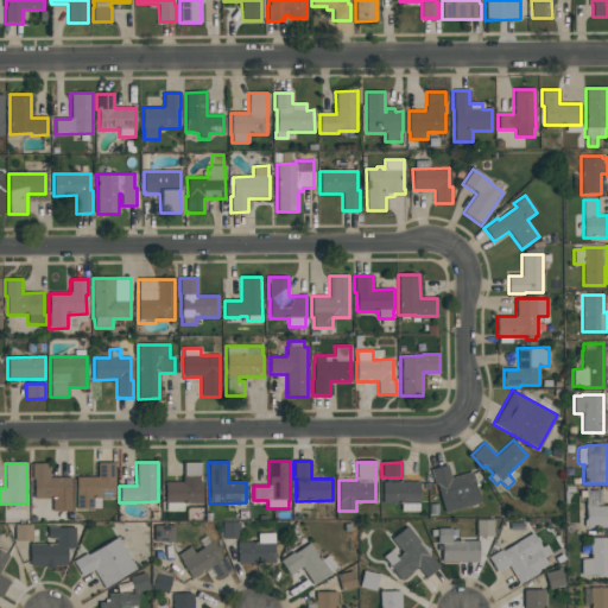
[(70,477),(70,511),(52,512),(52,499),(33,499),(33,480),(31,480),(31,463),(49,463),(49,477),(70,477)]
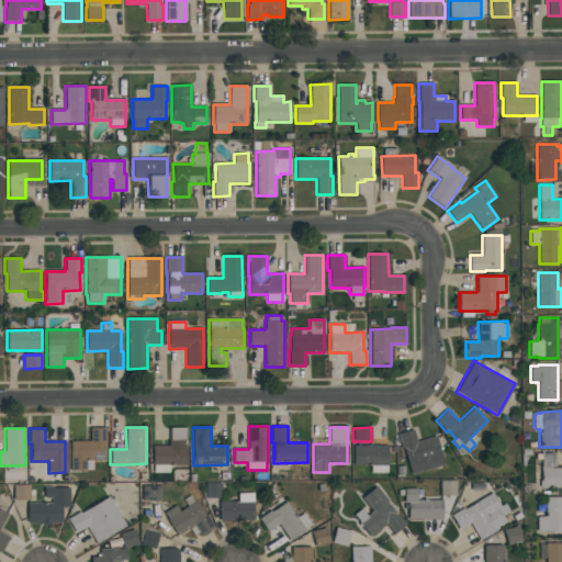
[(105,428),(105,444),(104,444),(104,460),(86,461),(86,471),(70,471),(70,441),(90,441),(90,428),(105,428)]
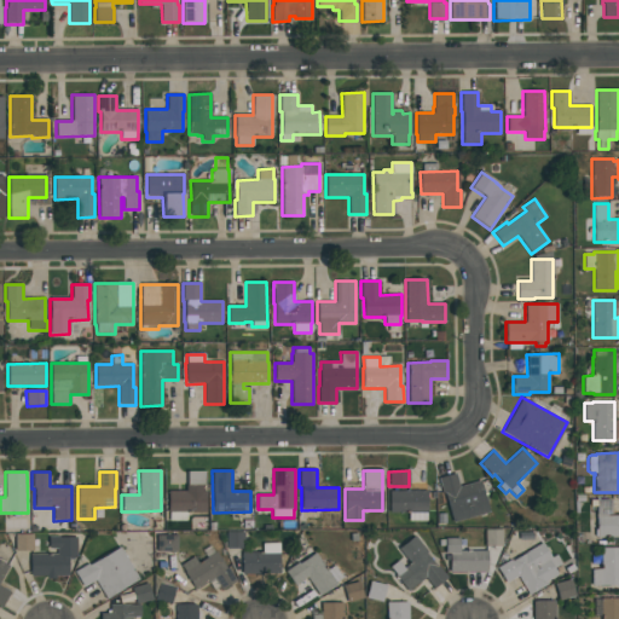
[(168,513),(168,491),(185,491),(185,485),(186,485),(186,472),(204,472),(204,485),(202,485),(202,491),(206,491),(206,513),(186,513),(186,521),(169,521),(168,513)]
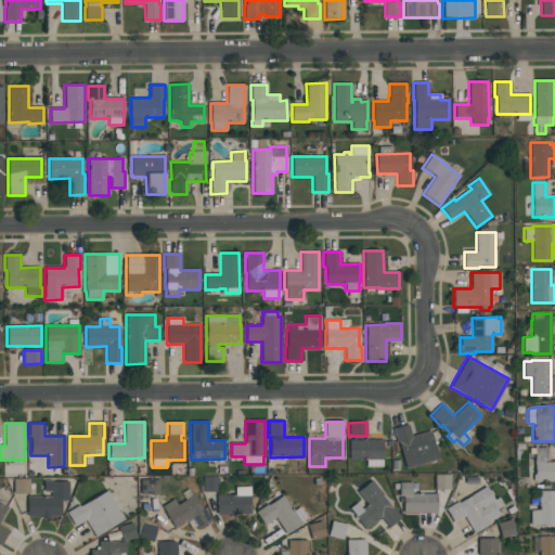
[(438,460),(405,468),(398,442),(397,443),(392,429),(408,424),(412,436),(430,430),(438,460)]
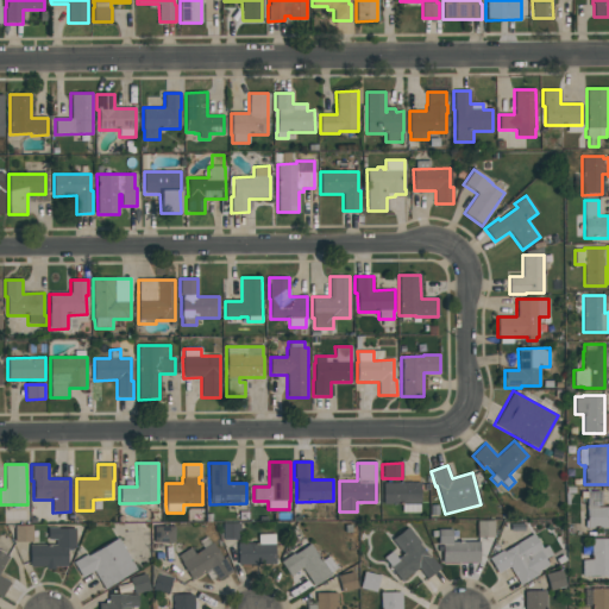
[(382,483),(420,483),(420,504),(419,504),(419,513),(402,513),(402,504),(383,504),(382,483)]
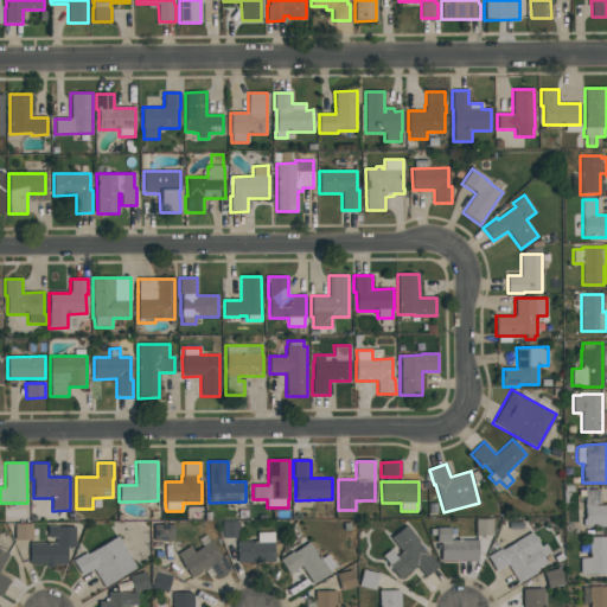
[(606,528),(585,528),(585,490),(600,490),(600,505),(606,505),(606,528)]
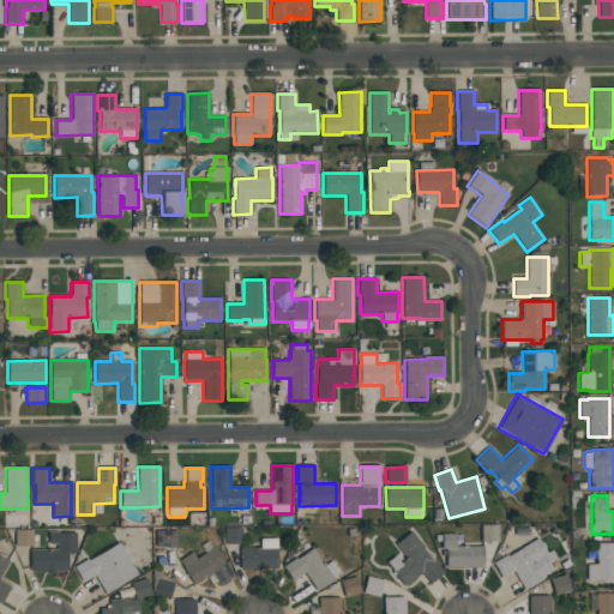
[(481,542),(480,525),(498,525),(498,542),(481,542)]
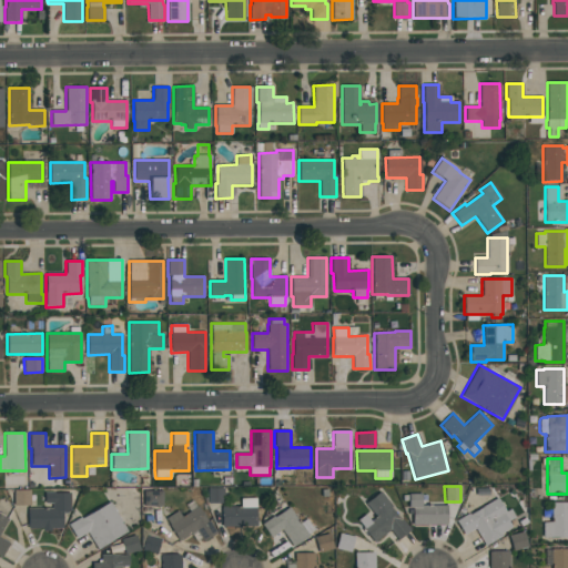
[(208,504),(208,488),(223,488),(223,503),(208,504)]
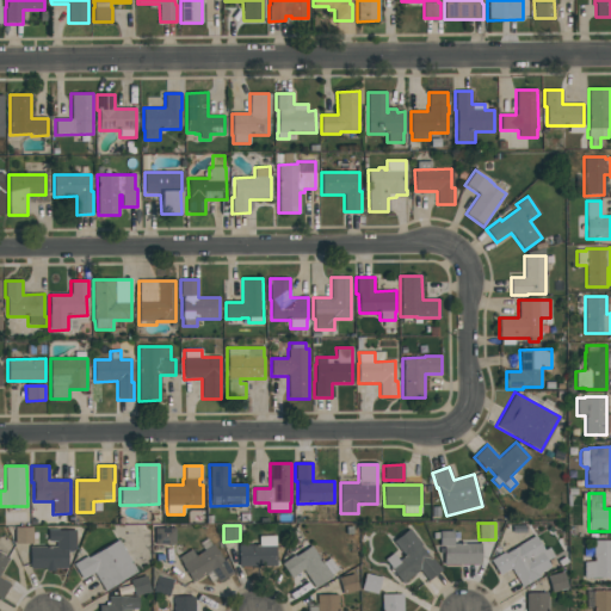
[(14,544),(14,528),(32,528),(32,543),(18,544),(14,544)]
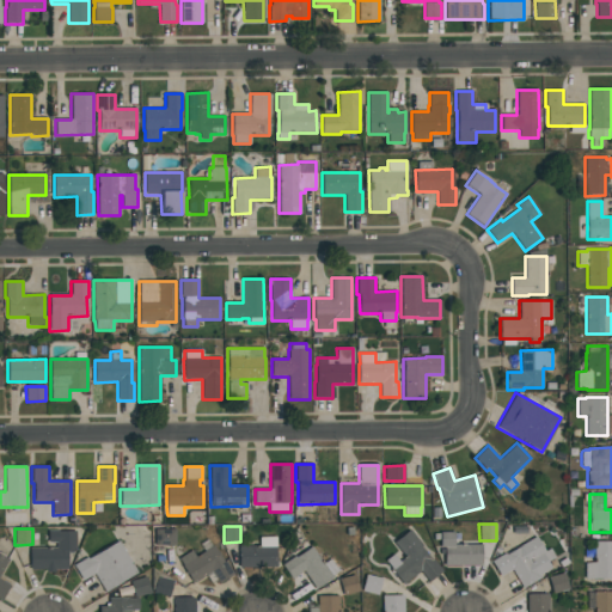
[(154,545),(154,530),(175,530),(175,545),(154,545)]
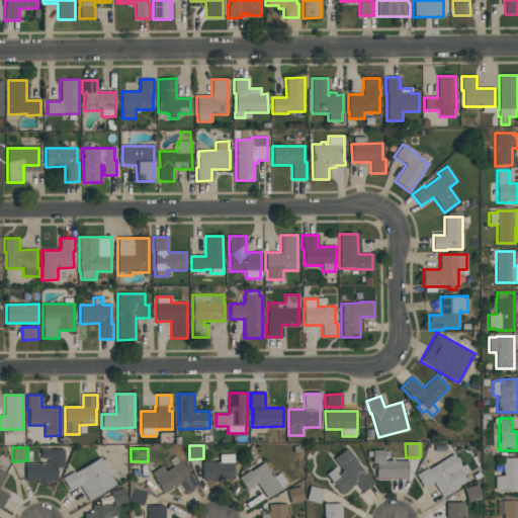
[(341,495),(331,482),(326,475),(332,468),(338,476),(342,471),(333,459),(346,448),(357,461),(356,463),(364,473),(365,472),(374,484),(363,493),(355,484),(341,495)]
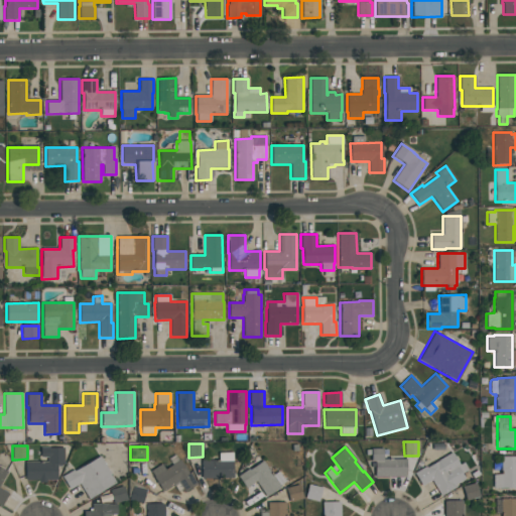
[(63,465),(56,465),(57,480),(46,480),(46,483),(37,483),(37,480),(25,480),(24,462),(47,462),(46,458),(40,458),(40,447),(49,447),(63,447),(63,465)]
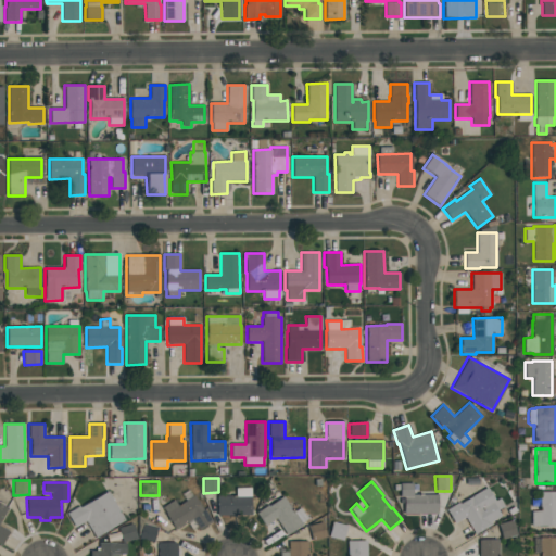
[(437,494),(437,514),(404,514),(404,504),(400,504),(400,498),(403,498),(403,497),(400,497),(400,483),(413,483),(413,494),(437,494)]
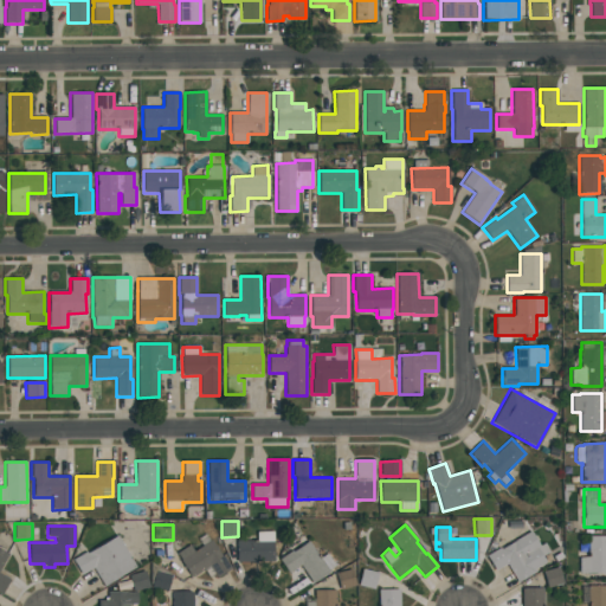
[(274,532),(274,561),(237,562),(237,541),(257,541),(256,532),(274,532)]
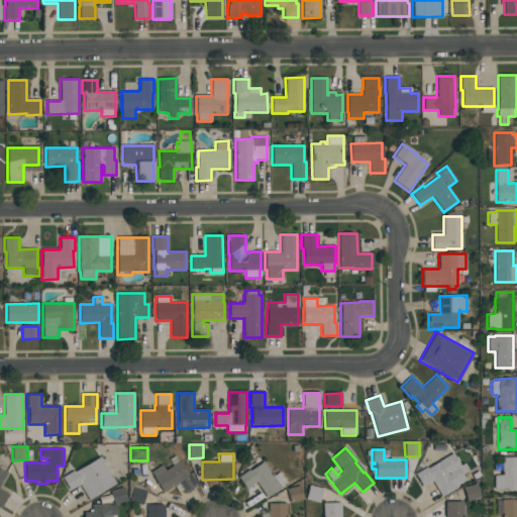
[(441,497),(432,482),(422,487),(414,474),(426,467),(427,469),(452,453),(459,467),(464,463),(469,471),(462,475),(466,480),(455,486),(457,488),(441,497)]
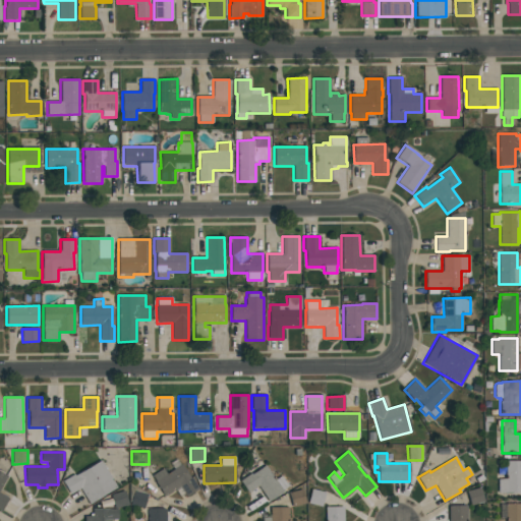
[(164,497),(155,482),(156,481),(152,475),(163,468),(167,473),(174,469),(170,463),(176,459),(180,465),(181,464),(190,477),(191,476),(198,488),(186,496),(180,486),(164,497)]
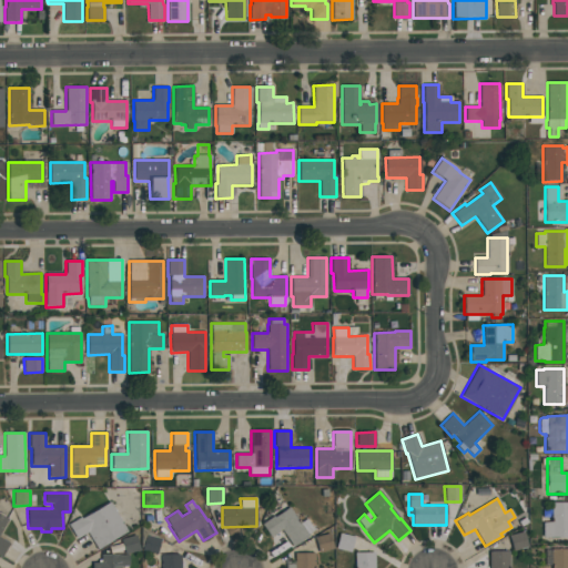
[(68,525),(81,517),(82,518),(110,501),(128,531),(98,549),(88,533),(77,539),(68,525)]
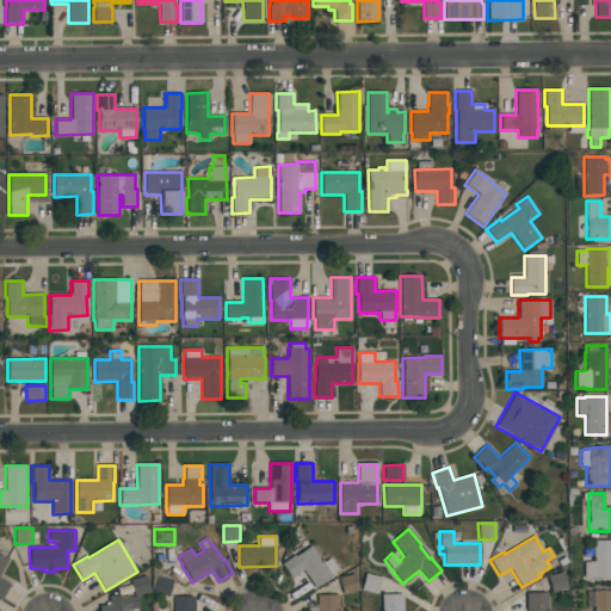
[(610,578),(584,578),(584,562),(592,562),(592,541),(610,541),(610,578)]
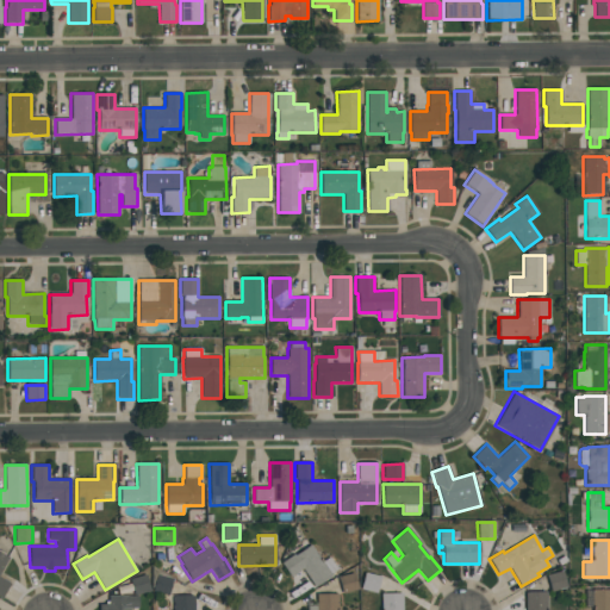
[(290,577),(280,564),(293,554),(294,555),(310,545),(322,562),(329,556),(337,570),(330,574),(331,576),(315,586),(303,568),(290,577)]
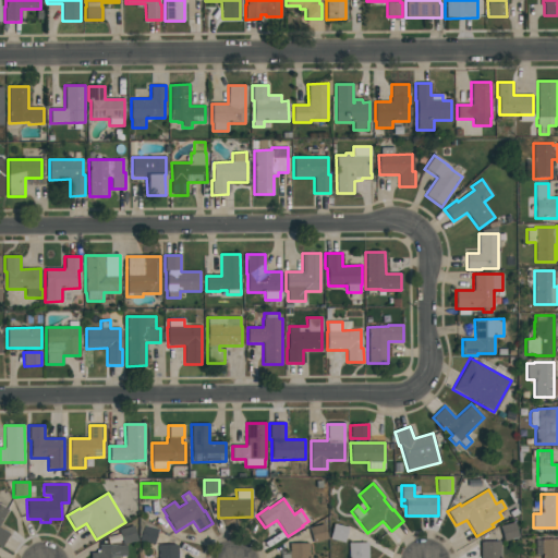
[(0,505),(8,510),(0,523),(0,529),(9,533),(1,547),(0,546),(0,505)]
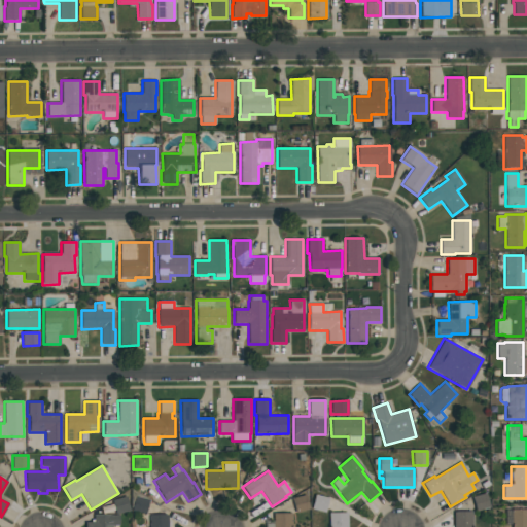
[(486,493),(490,506),(476,511),(471,497),(486,493)]
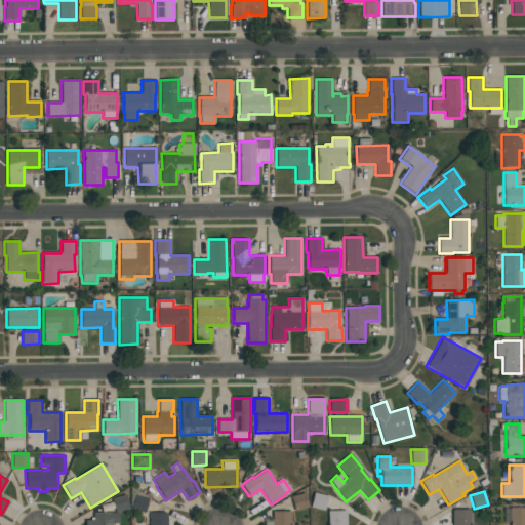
[(290,496),(304,493),(309,508),(294,512),(290,496)]
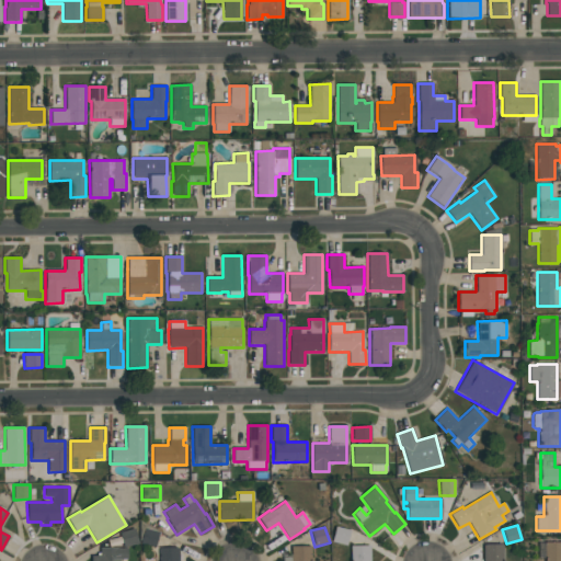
[(346,546),(331,542),(335,527),(350,530),(346,546)]
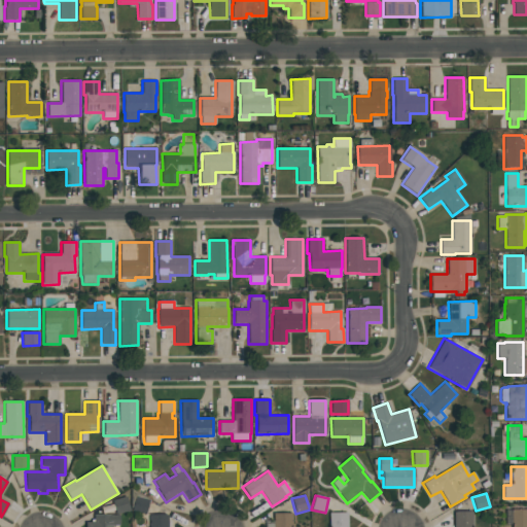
[(116,515),(112,500),(126,496),(130,511),(116,515)]
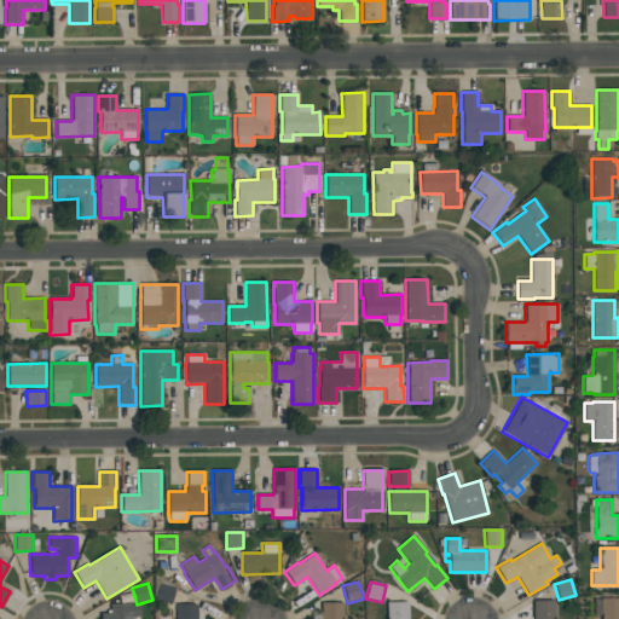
[(158,583),(175,588),(171,605),(154,600),(158,583)]
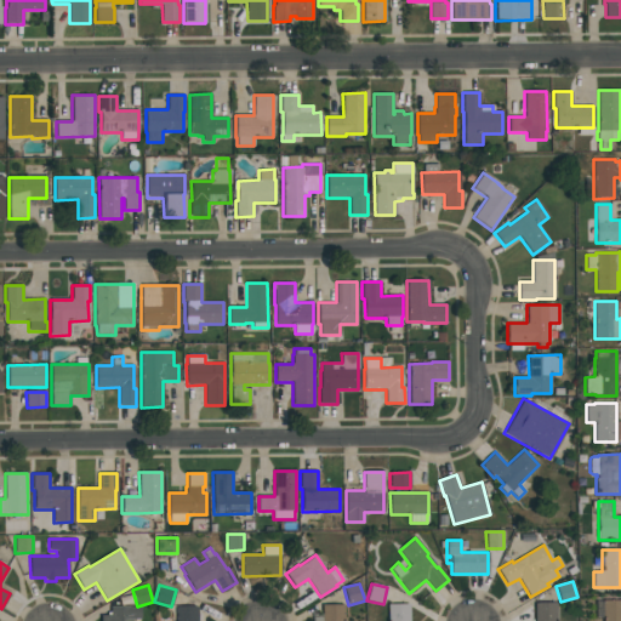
[(620,600),(620,620),(602,620),(602,600),(620,600)]
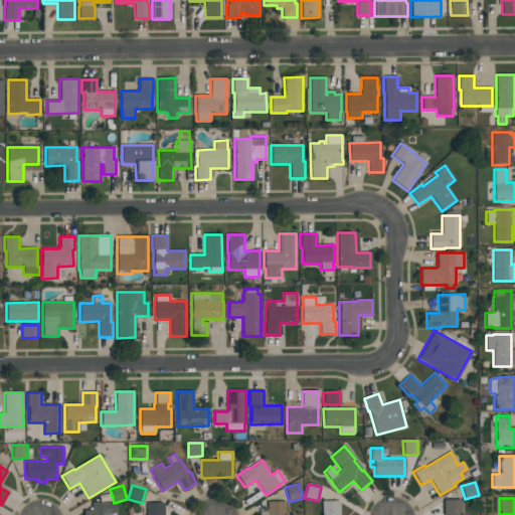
[(443,514),(443,500),(461,500),(461,514),(443,514)]
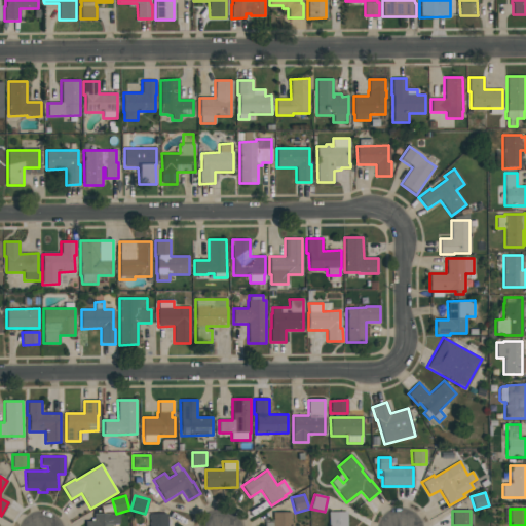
[(291,512),(291,525),(272,525),(272,513),(291,512)]
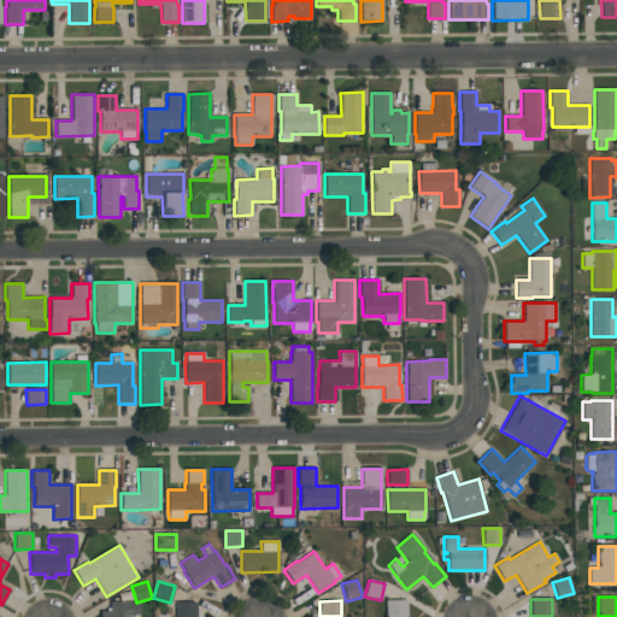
[(406,616),(385,616),(385,600),(406,600),(406,616)]
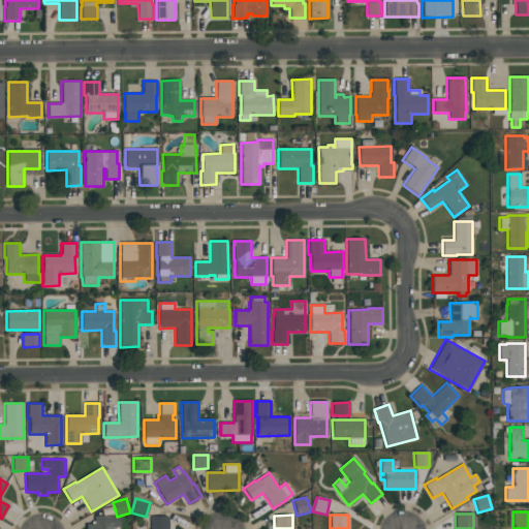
[(93,524),(93,521),(94,521),(94,517),(119,517),(120,528),(113,528),(85,528),(85,524),(93,524)]
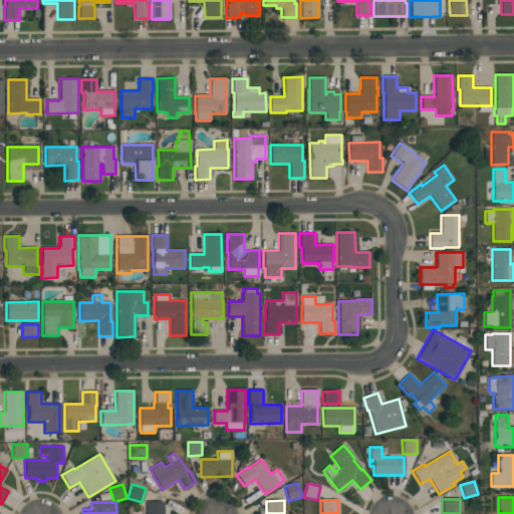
[(146,513),(146,502),(164,502),(164,513),(146,513)]
